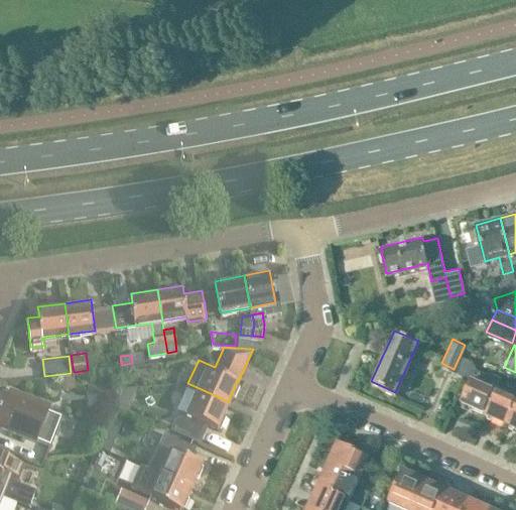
[(486,371),(477,367),(462,400),(484,410),(500,376),(486,370),(486,371)]
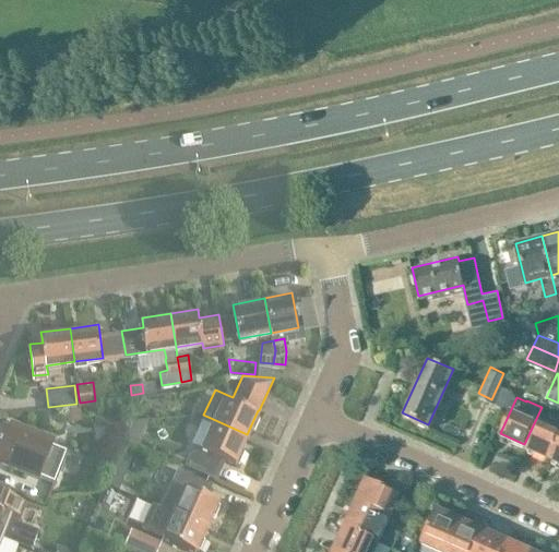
[(120,406),(94,408),(96,423),(121,421),(120,406)]
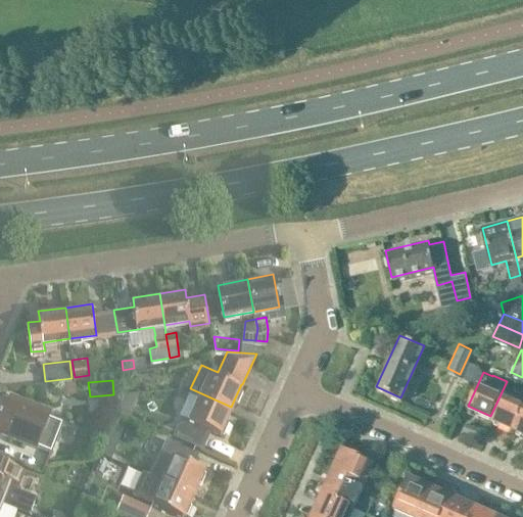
[(522,398),(503,390),(507,381),(490,416),(513,426),(522,403),(522,398)]
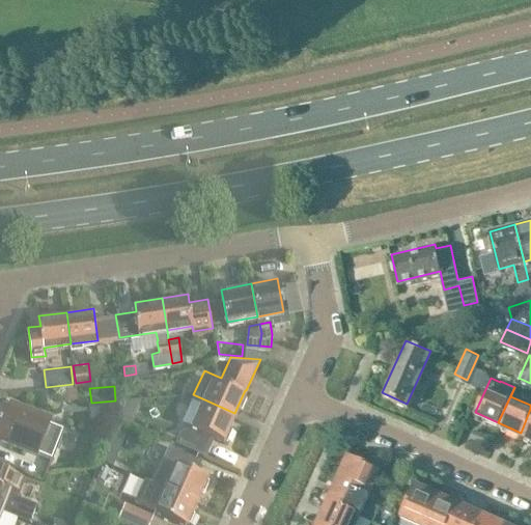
[(126,395),(119,414),(129,417),(137,394),(126,395)]
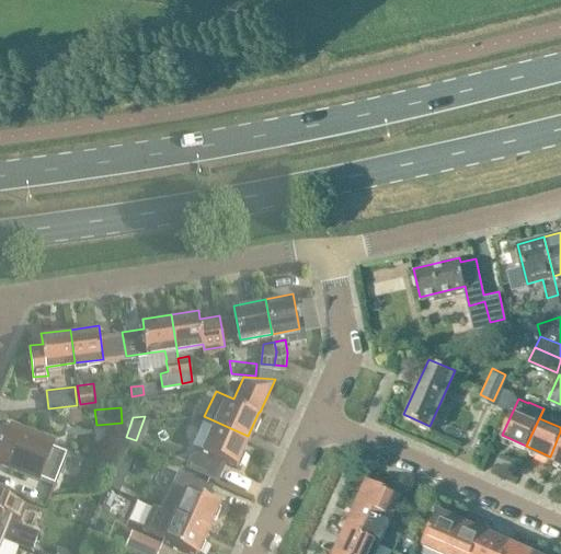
[(42,430),(14,419),(12,426),(6,424),(0,437),(0,459),(26,470),(27,468),(38,472),(38,473),(56,480),(68,449),(54,443),(56,436),(42,430)]
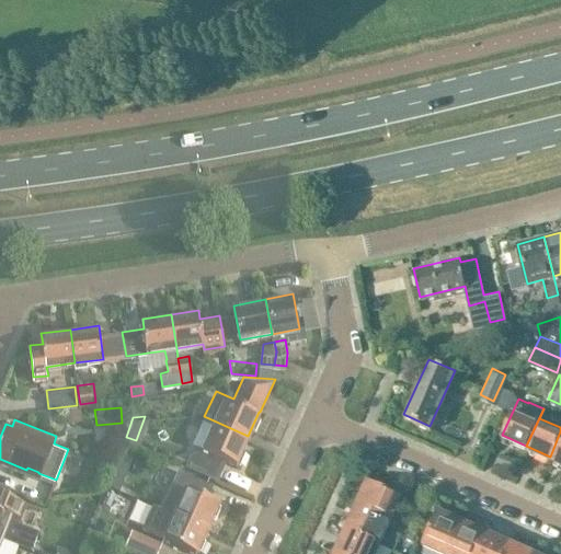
[(237,459),(242,461),(247,451),(242,449),(248,436),(214,420),(203,446),(189,457),(187,461),(216,474),(225,456),(237,461),(237,459)]
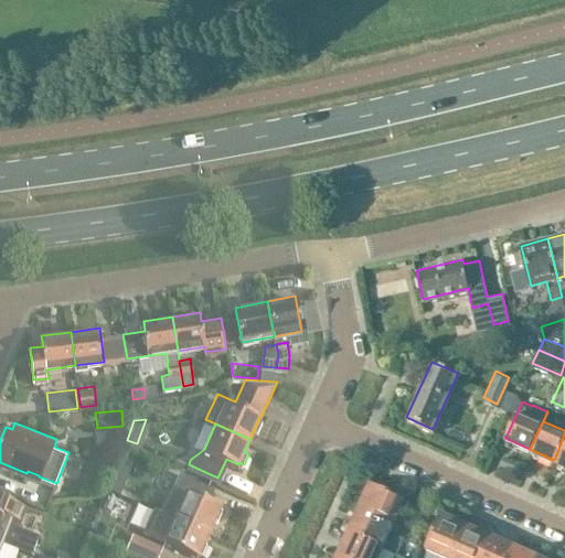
[(564,435),(554,460),(564,464),(564,435)]
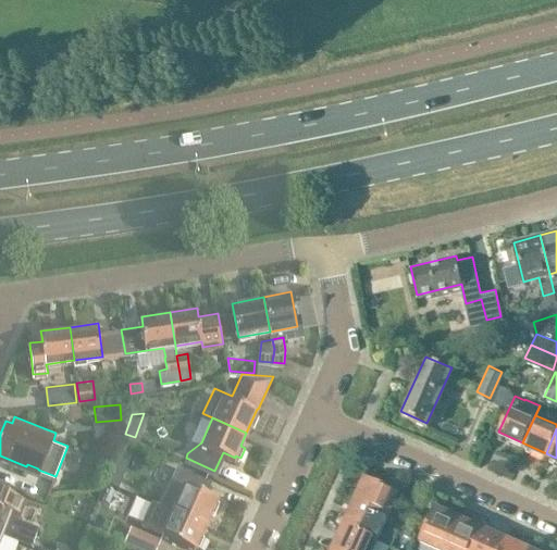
[(173,507),(206,522),(212,508),(217,510),(222,499),(218,498),(218,497),(206,491),(210,482),(176,466),(172,477),(184,483),(173,507)]
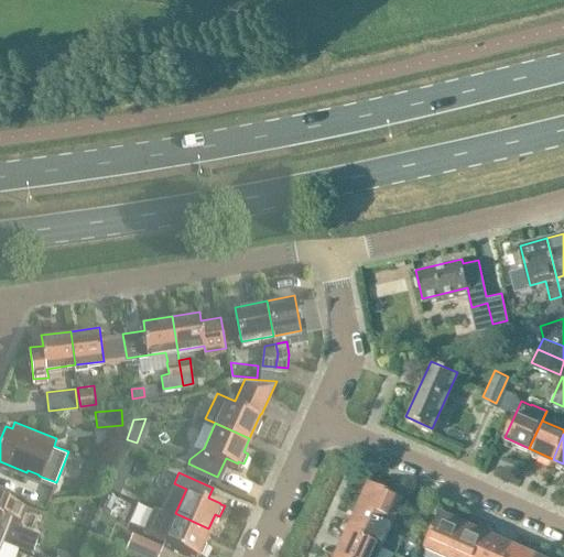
[(407,497),(367,479),(357,503),(393,520),(398,508),(401,509),(407,497)]
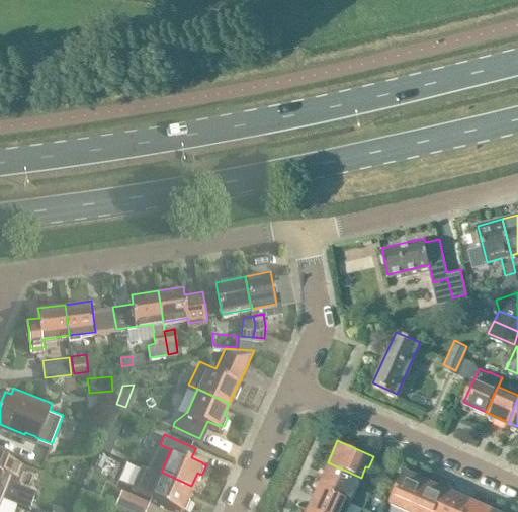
[(24,462),(0,452),(0,493),(2,494),(1,495),(17,501),(29,506),(35,489),(17,481),(24,462)]
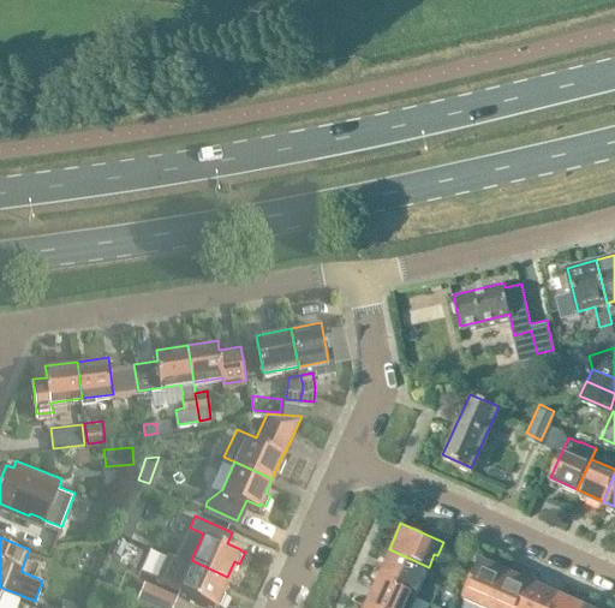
[(429,567),(389,549),(377,576),(417,594),(429,567)]
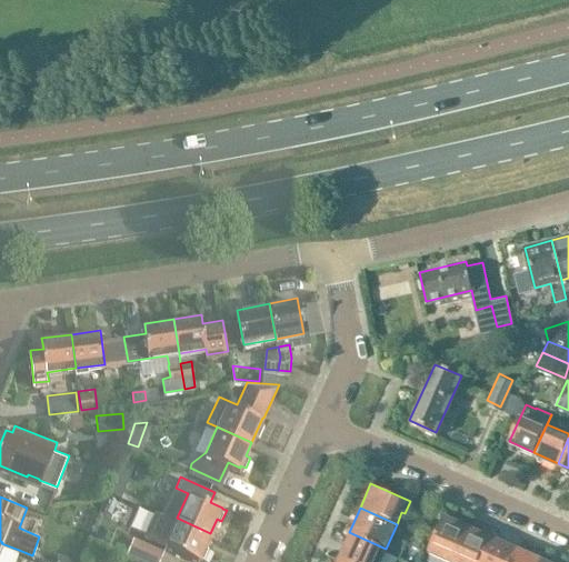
[(177,518),(157,509),(156,509),(146,533),(166,542),(199,558),(200,557),(205,559),(210,548),(206,545),(210,533),(177,518)]
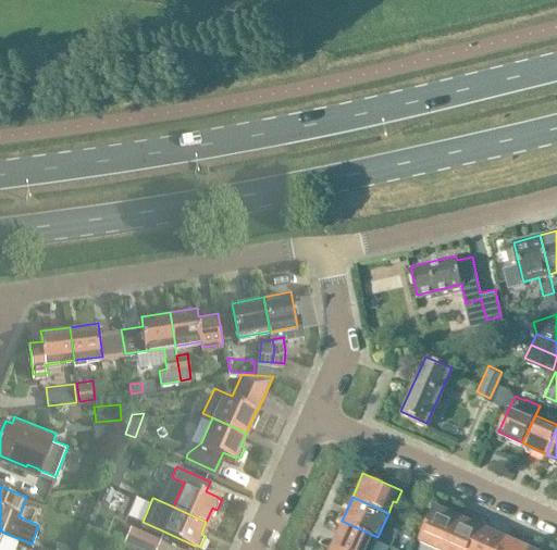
[(457,513),(434,502),(418,537),(442,548),(457,513)]
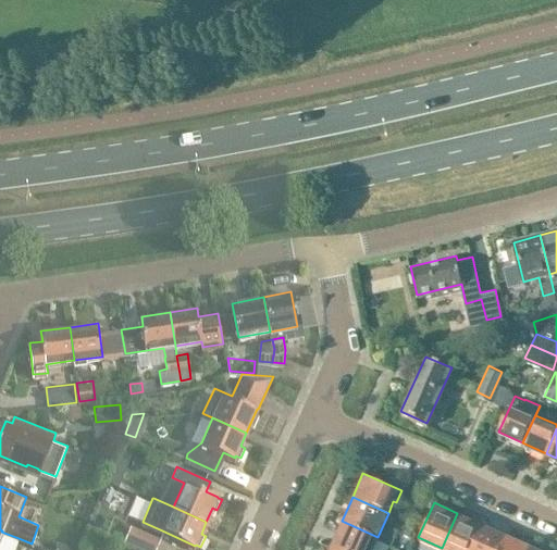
[(418,514),(406,509),(401,520),(413,525),(418,514)]
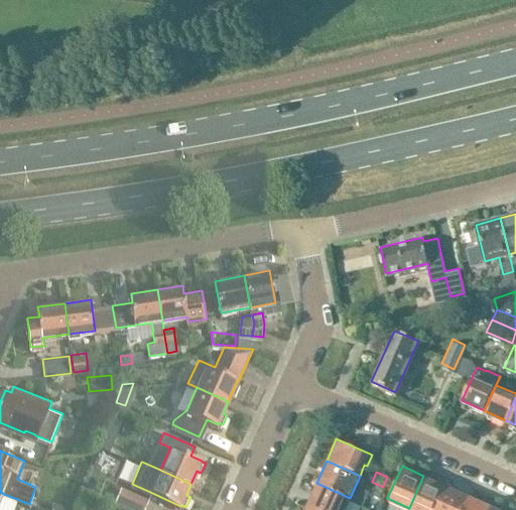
[(434,509),(445,486),(423,476),(409,508),(412,509),(434,509)]
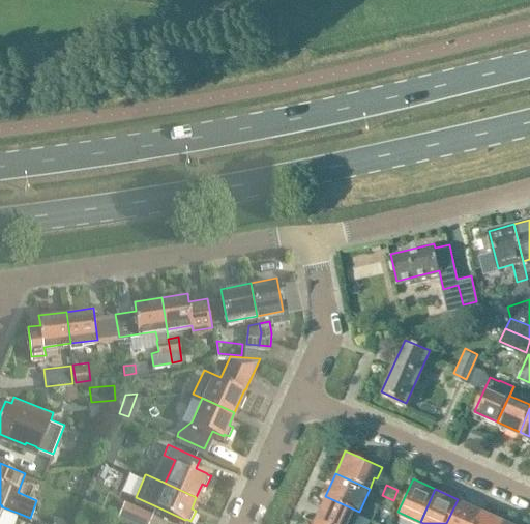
[(393,500),(382,495),(378,505),(389,510),(393,500)]
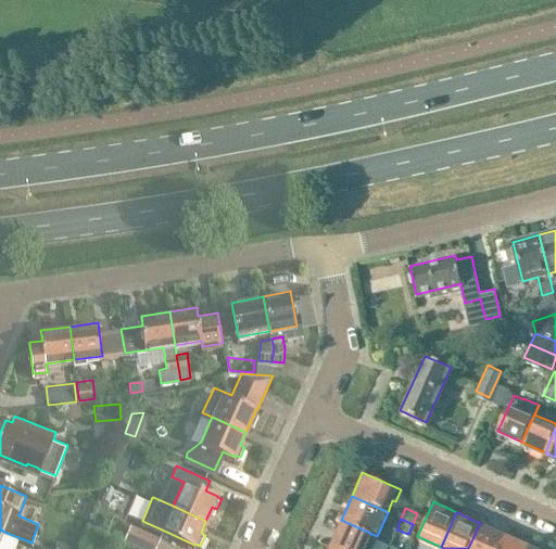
[(370,548),(377,536),(341,520),(330,544),(343,548),(370,548)]
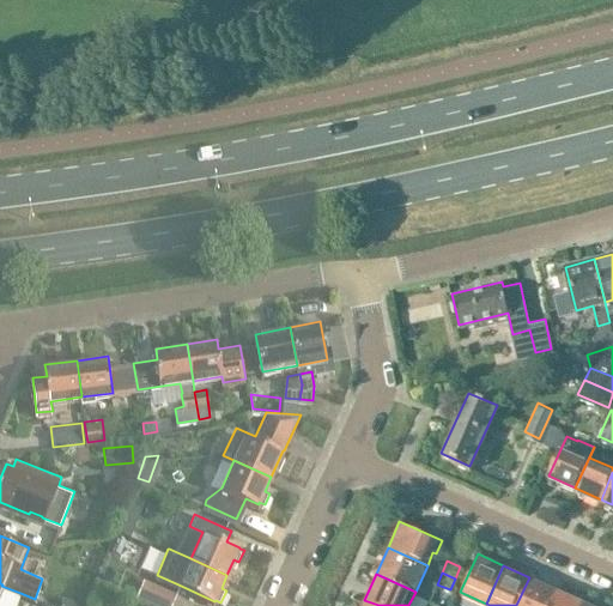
[(169,605),(176,589),(145,575),(138,591),(169,605)]
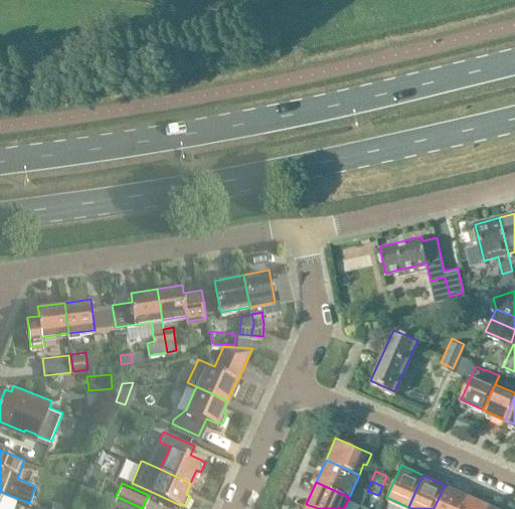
[(460,508),(467,495),(445,485),(434,508),(460,508)]
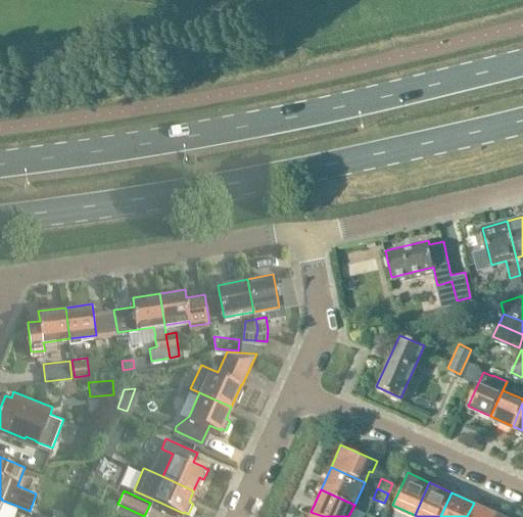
[(0,498),(0,516),(12,516),(17,506),(1,500),(2,499),(0,498)]
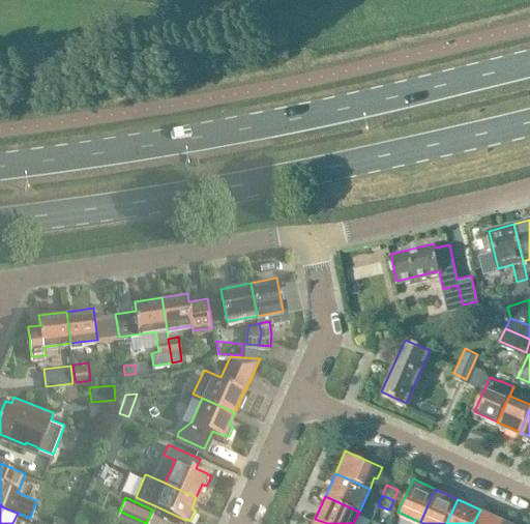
[(500,523),(503,519),(480,510),(473,523),(500,523)]
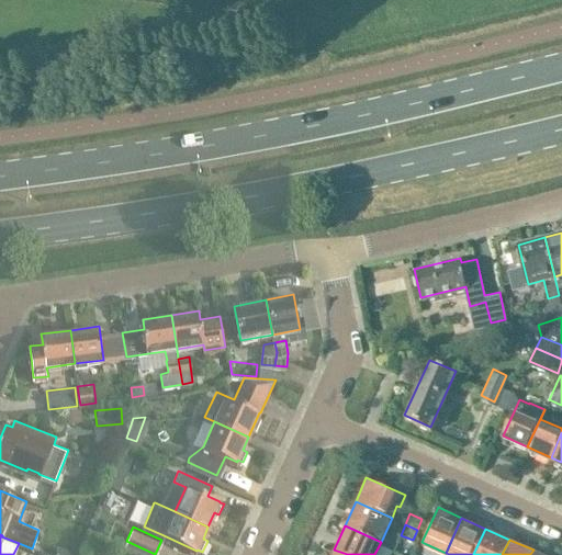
[(60,545),(55,554),(74,554),(76,552),(60,545)]
